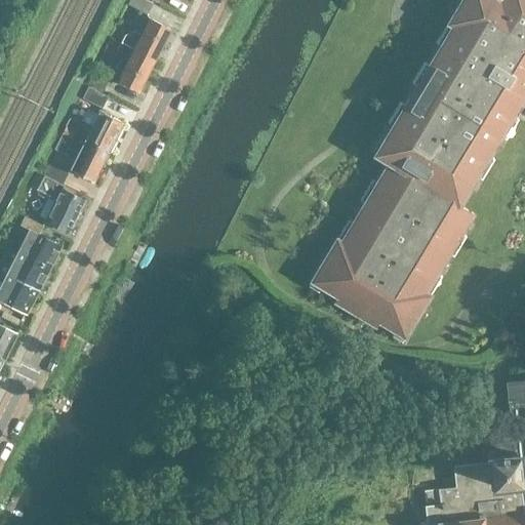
[(146,0),(130,0),(128,4),(147,14),(152,3),(146,0)]
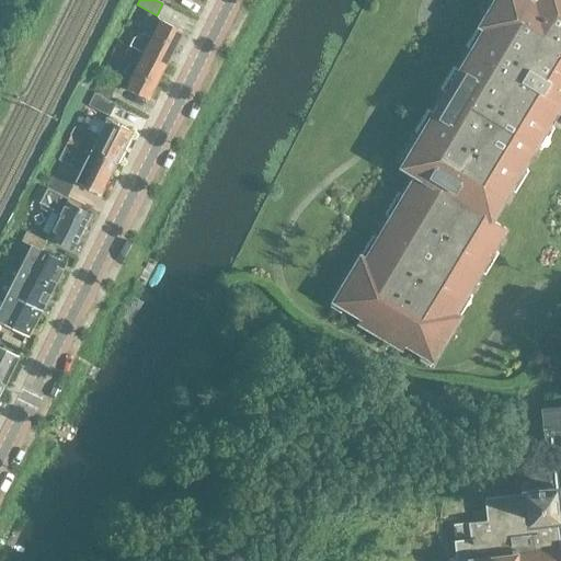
[(560,0),(505,0),(502,7),(492,1),(478,24),(488,30),(476,49),(471,47),(457,69),(462,72),(450,93),(445,90),(432,113),(436,115),(425,135),(420,133),(405,155),(421,164),(401,196),(407,198),(395,218),(390,216),(376,238),(381,241),(369,262),(359,255),(345,278),(355,284),(342,307),(359,317),(357,322),(401,350),(404,344),(422,354),(435,332),(445,339),(459,316),(449,309),(461,289),(467,293),(480,270),(474,266),(487,247),(492,250),(505,228),(476,209),(481,201),(495,209),(510,186),(504,183),(516,163),(522,167),(536,144),(530,140),(542,121),(548,124),(557,110),(560,112),(560,0)]
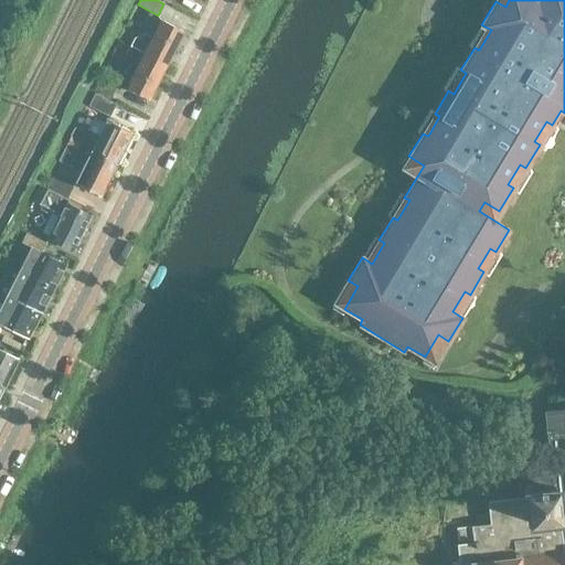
[(130,45),(166,64),(183,31),(161,20),(148,44),(135,38),(130,45)]
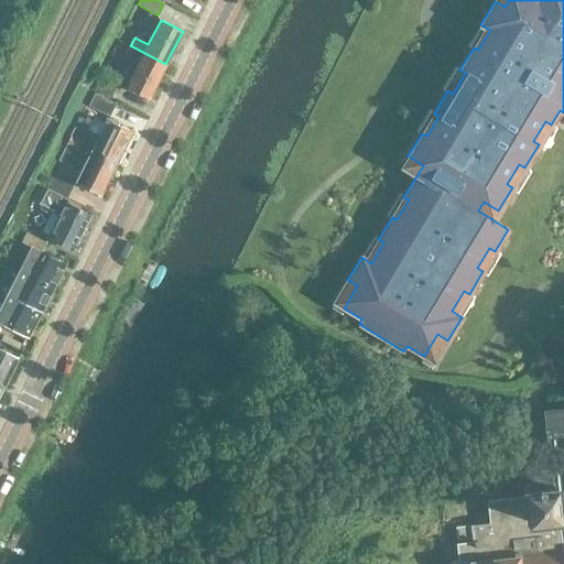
[(165,64),(130,45),(126,54),(139,61),(127,86),(149,97),(165,64)]
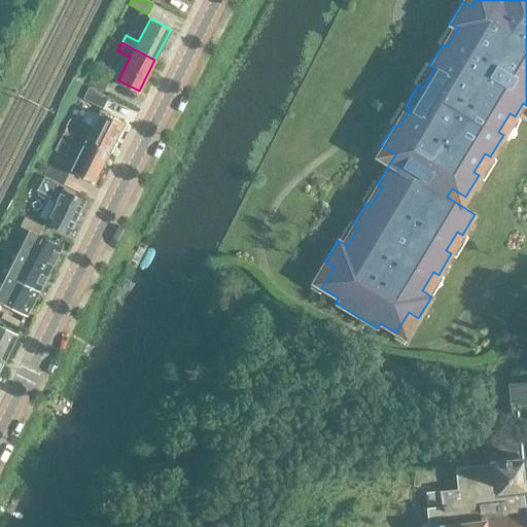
[(88,83),(103,91),(108,81),(93,74),(88,83)]
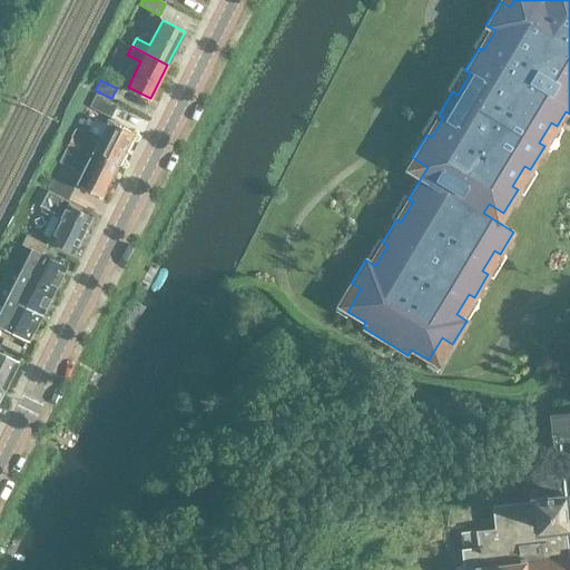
[(90,106),(114,119),(120,106),(96,94),(90,106)]
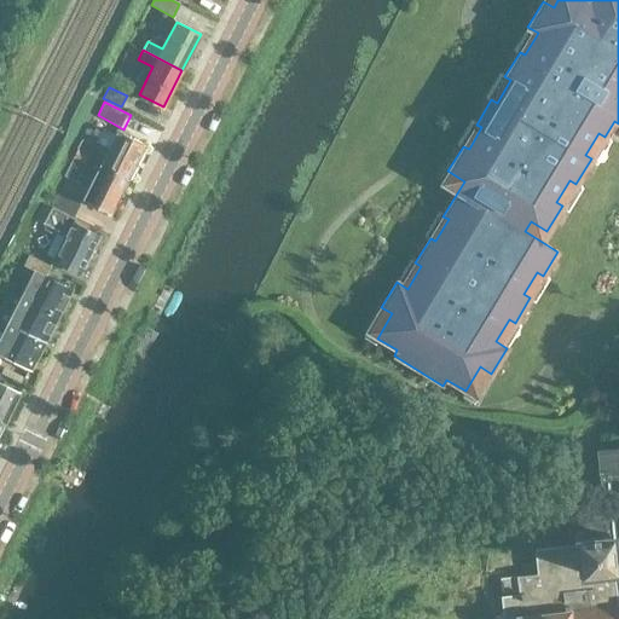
[(76,152),(127,178),(144,144),(119,131),(108,152),(81,139),(76,152)]
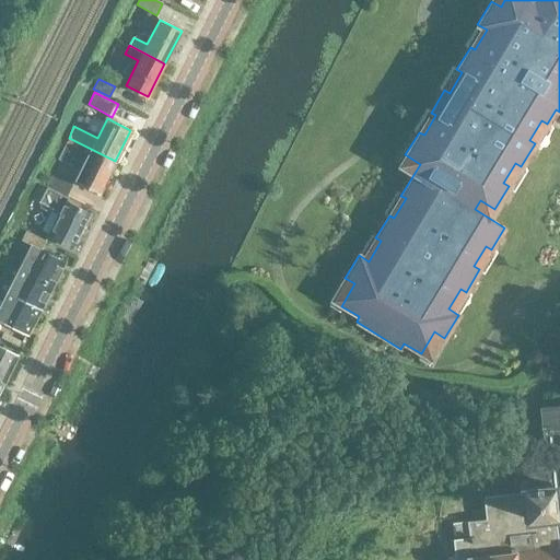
[(62,153),(59,160),(67,164),(71,158),(83,164),(74,181),(98,193),(115,161),(69,138),(62,153)]
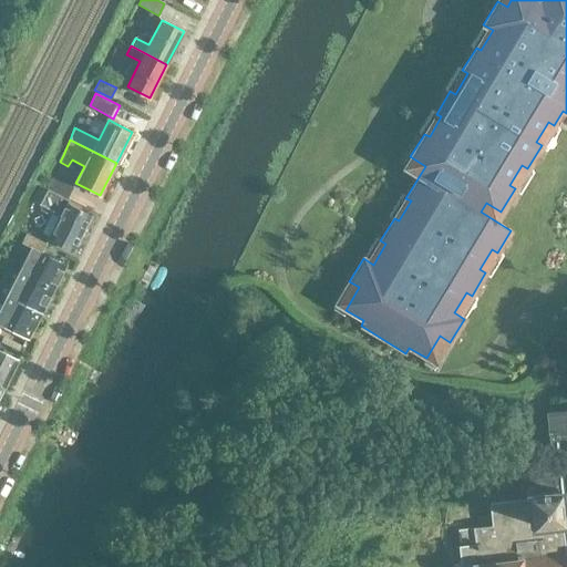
[(66,198),(69,199),(74,186),(55,177),(50,191),(66,198)]
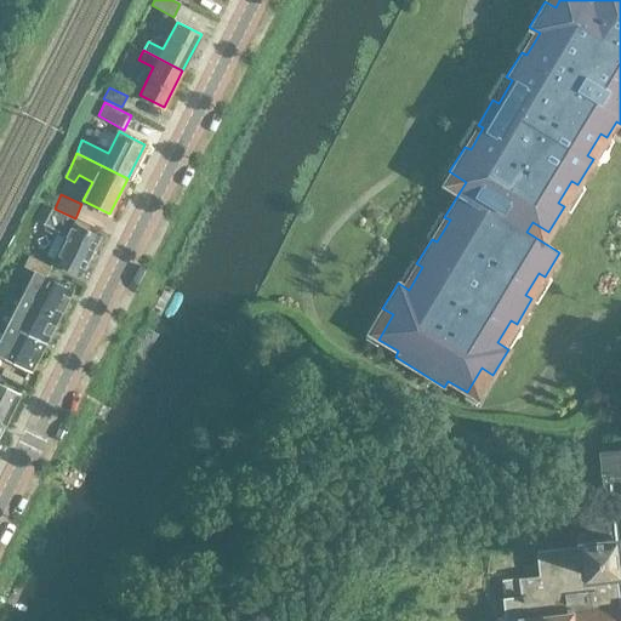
[(77,220),(75,218),(73,217),(55,209),(52,208),(51,211),(46,209),(41,220),(45,222),(44,224),(46,226),(44,231),(52,235),(55,229),(64,234),(51,261),(78,275),(98,234),(75,222),(77,220)]
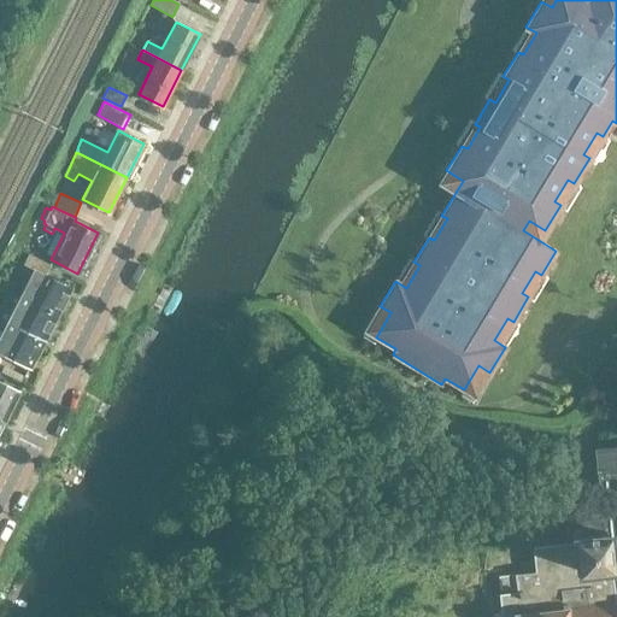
[(19,295),(57,313),(70,287),(50,277),(54,266),(29,254),(24,265),(31,270),(19,295)]
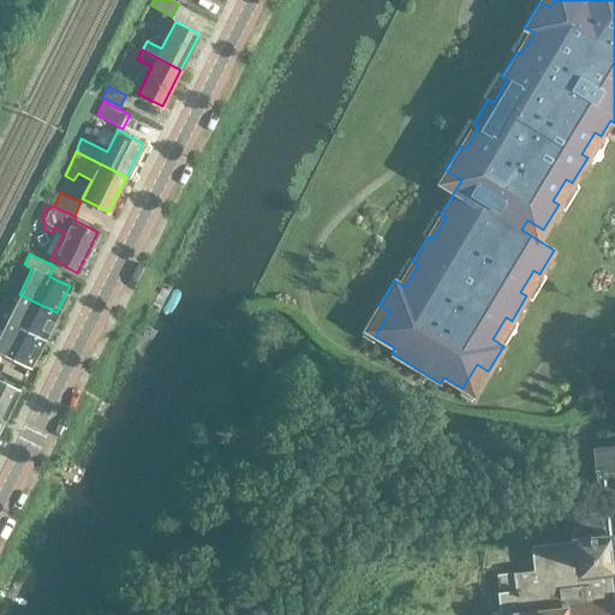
[(0,317),(6,320),(43,339),(57,312),(19,294),(11,311),(0,306),(0,317)]
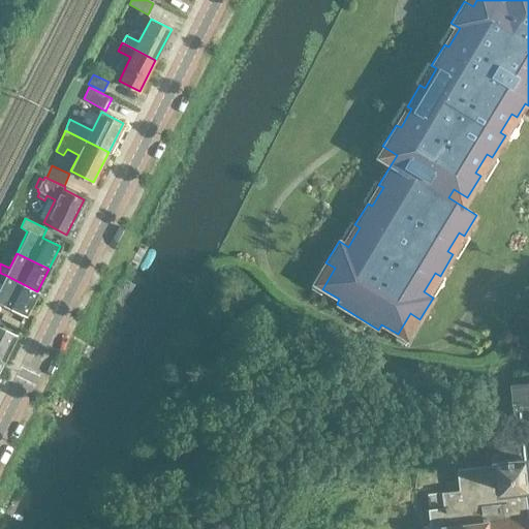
[(5,275),(0,273),(0,283),(1,284),(0,285),(0,301),(26,314),(37,291),(5,275)]
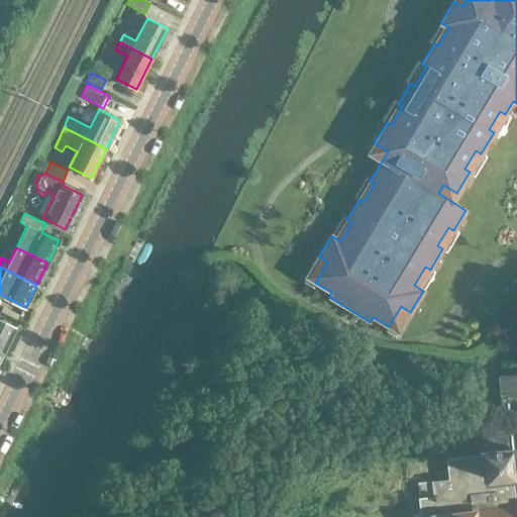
[(0,351),(2,352),(15,327),(0,319),(0,351)]
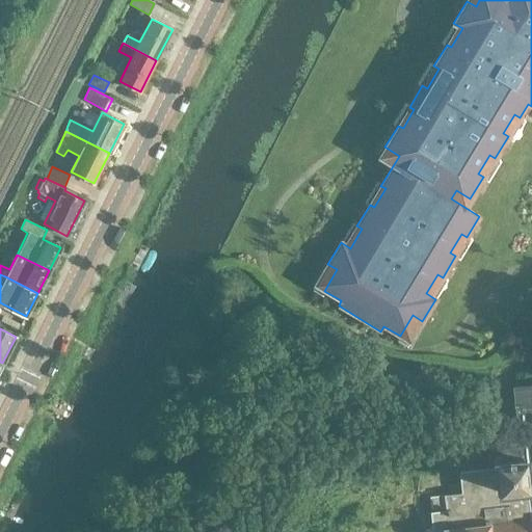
[(424,500),(426,531),(531,531),(531,384),(513,388),(521,457),(494,460),(495,468),(459,472),(461,494),(429,498),(429,500),(424,500)]
